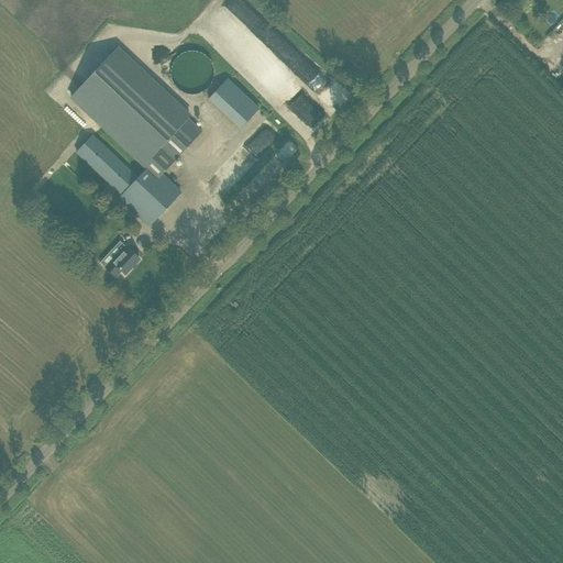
[(117,48),(70,98),(146,168),(150,164),(162,175),(201,132),(187,119),(189,117),(117,48)]
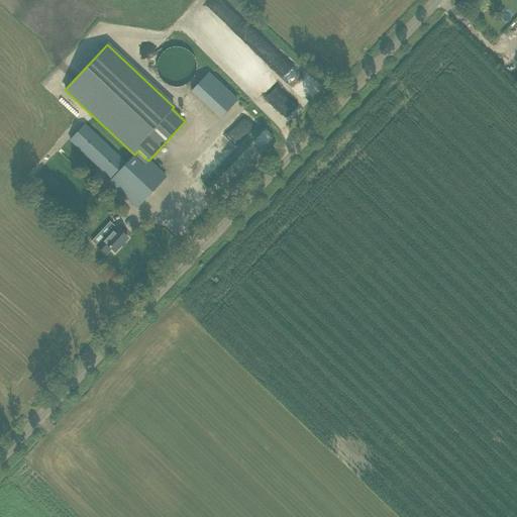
[(185,69),(192,69),(191,48),(170,48),(171,78),(185,78),(185,69)]
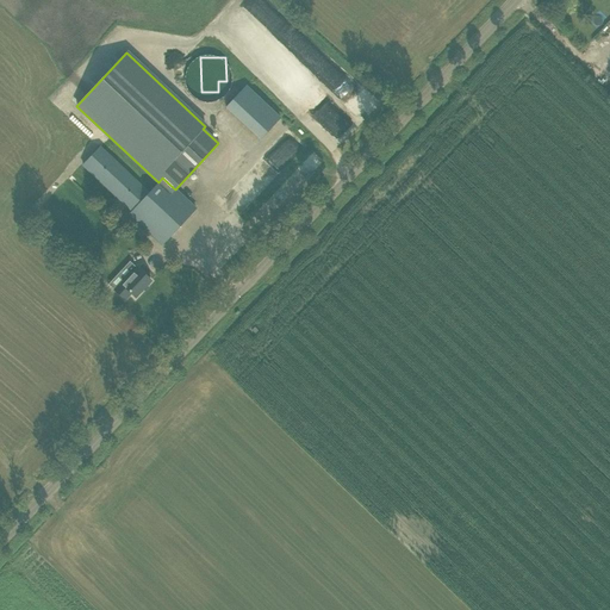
[(367,101),(329,67),(318,78),(356,113),(367,101)]
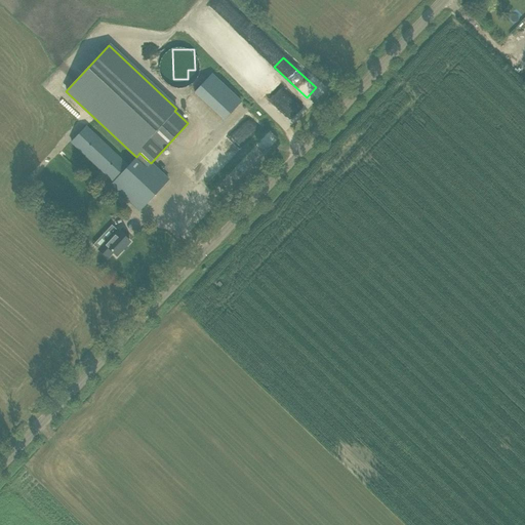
[(223,120),(241,101),(211,72),(193,91),(223,120)]
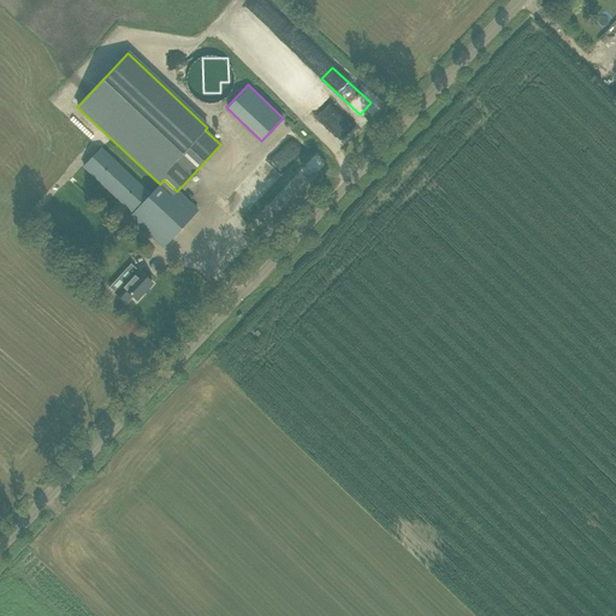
[(100,149),(83,167),(134,214),(131,217),(155,240),(164,247),(197,211),(177,191),(164,179),(160,184),(150,196),(100,149)]
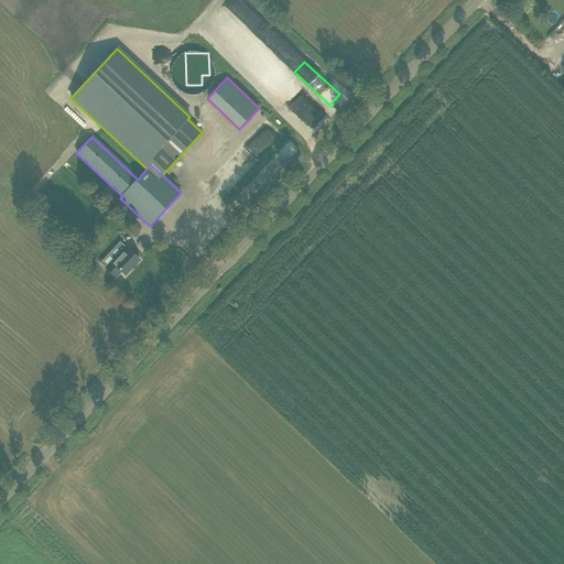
[(99,262),(107,270),(115,278),(120,271),(125,275),(139,260),(119,241),(99,262)]
